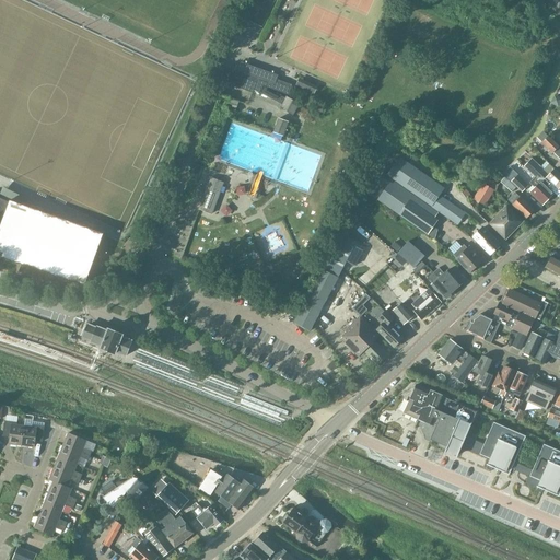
[(246,66),(245,68),(236,65),(235,68),(230,66),(225,79),(223,83),(253,93),(254,91),(260,93),(263,86),(289,96),(293,86),(271,78),(272,76),(246,66)]
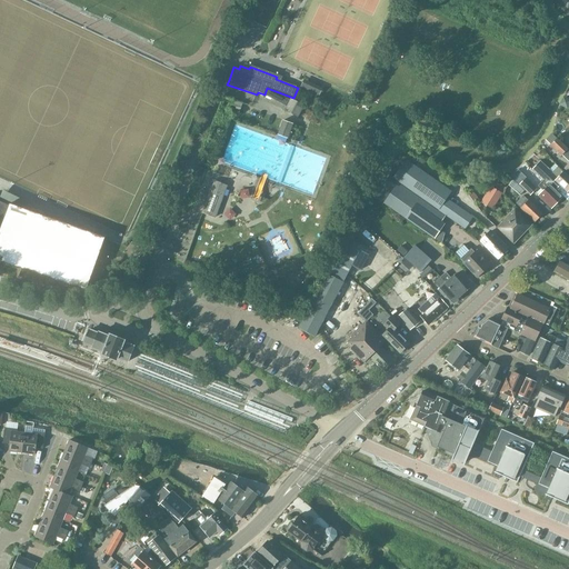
[(299,90),(318,99),(322,88),(305,80),(299,90)]
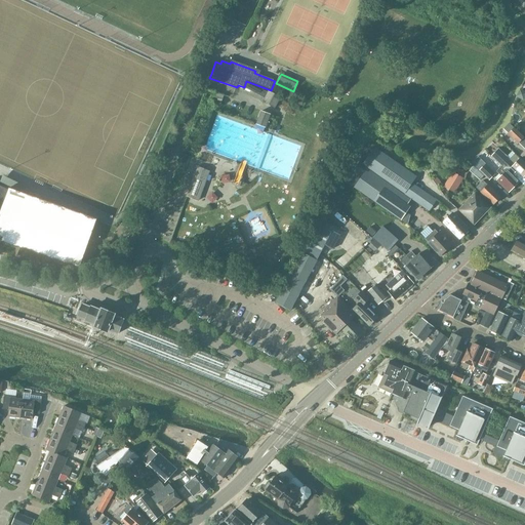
[(245,88),(265,98),(263,103),(275,108),(280,97),(269,91),(268,93),(248,83),(245,88)]
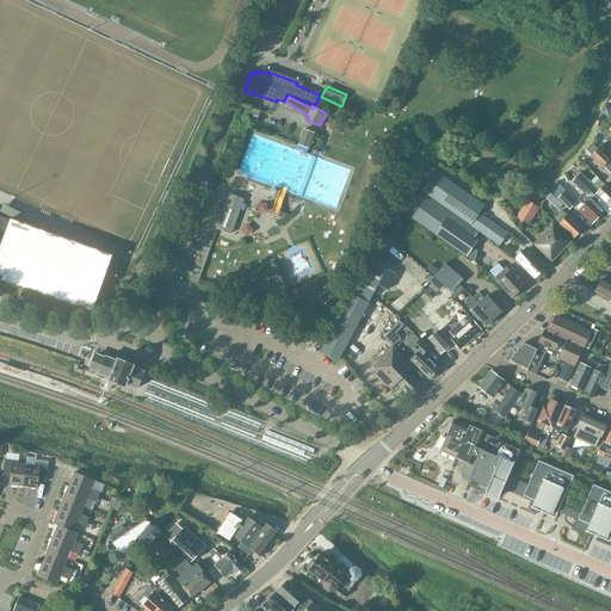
[(245,116),(257,121),(260,111),(248,107),(245,116)]
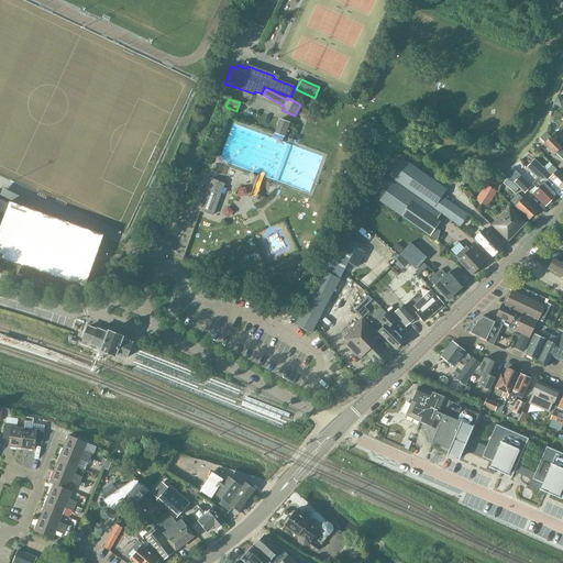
[(290,123),(279,119),(275,133),(285,138),(290,123)]
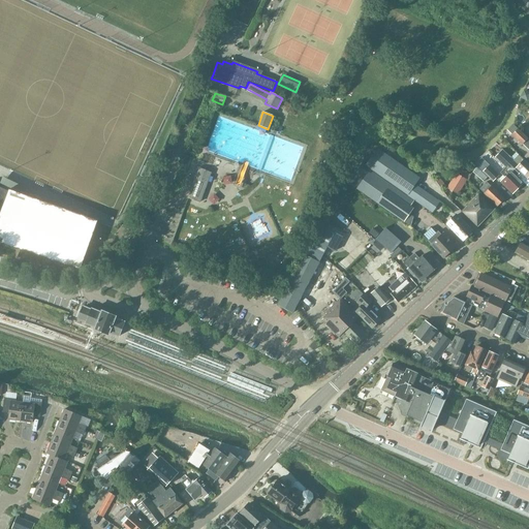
[(528,139),(528,138),(518,128),(511,135),(528,152),(528,139)]
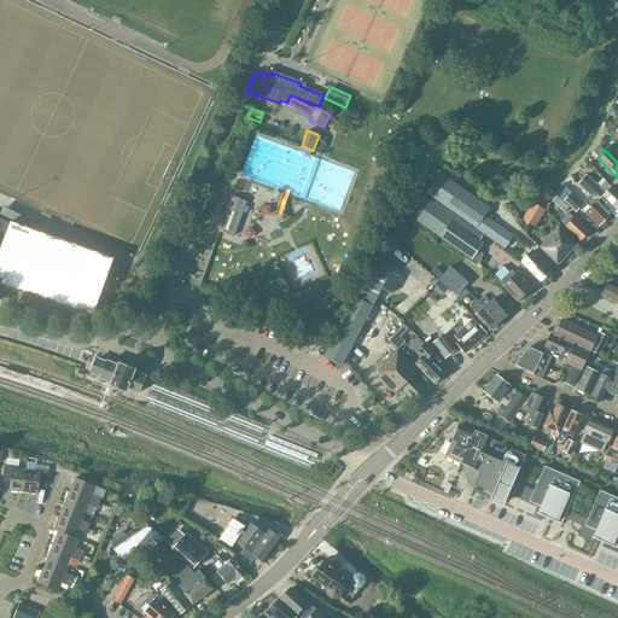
[(499,244),(508,232),(485,216),(490,209),(441,174),(427,193),(499,244)]
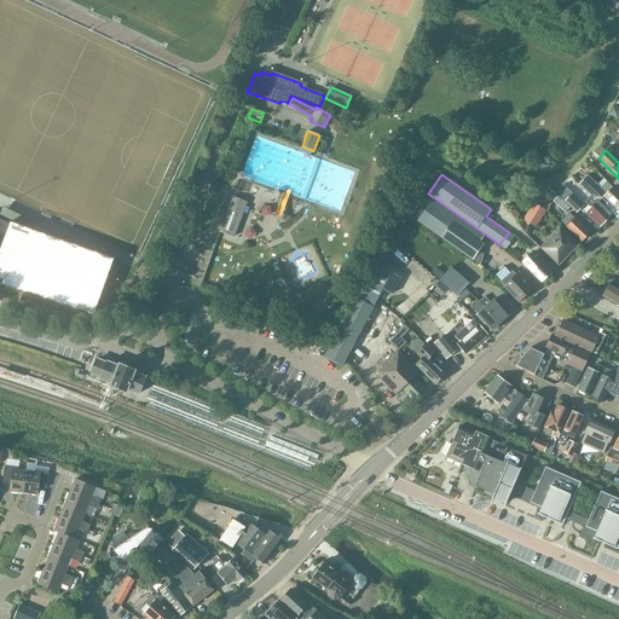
[(583,180),(579,185),(591,197),(594,200),(595,198),(605,207),(608,203),(609,202),(617,209),(618,207),(618,192),(605,179),(599,185),(588,175),(583,180)]
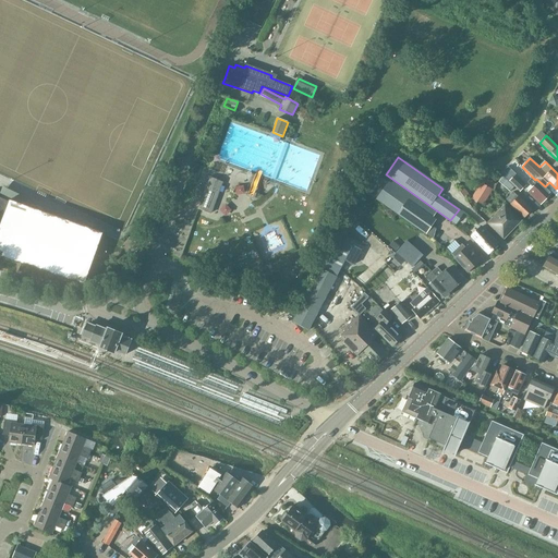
[(510,169),(506,174),(510,179),(514,174),(510,169)]
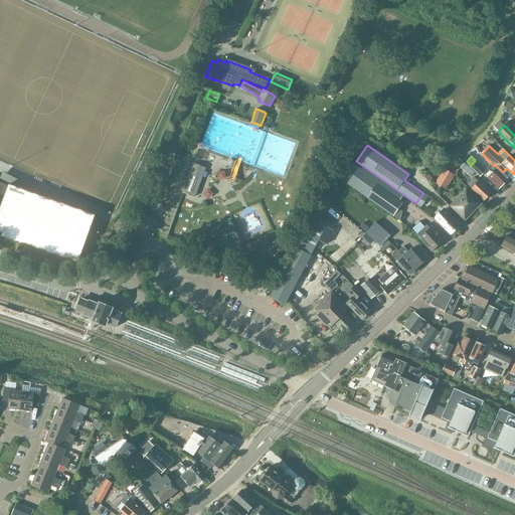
[(229,179),(233,180),(238,161),(234,160),(229,179)]
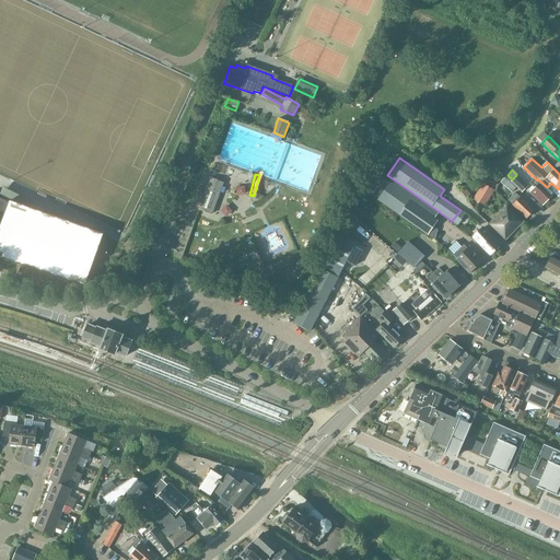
[(512,194),(516,188),(522,193),(528,186),(517,175),(511,183),(505,177),(500,183),(512,194)]
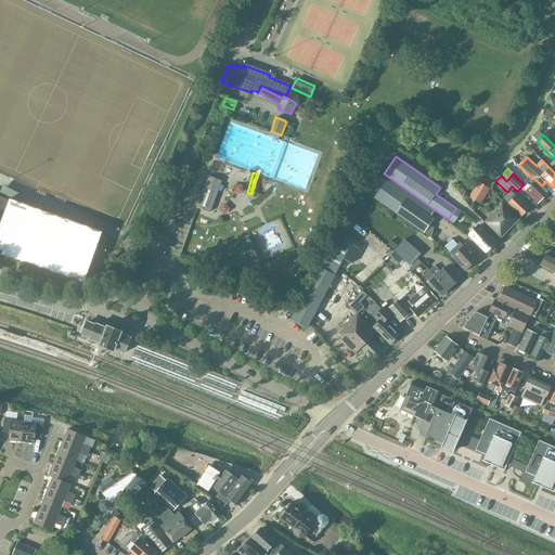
[(530,177),(525,182),(530,186),(526,191),(538,204),(549,193),(542,185),(533,178),(532,179),(530,177)]
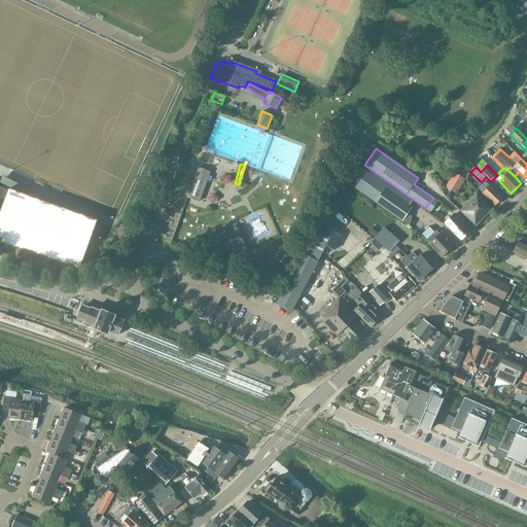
[(210,173),(199,169),(188,195),(200,199),(210,173)]
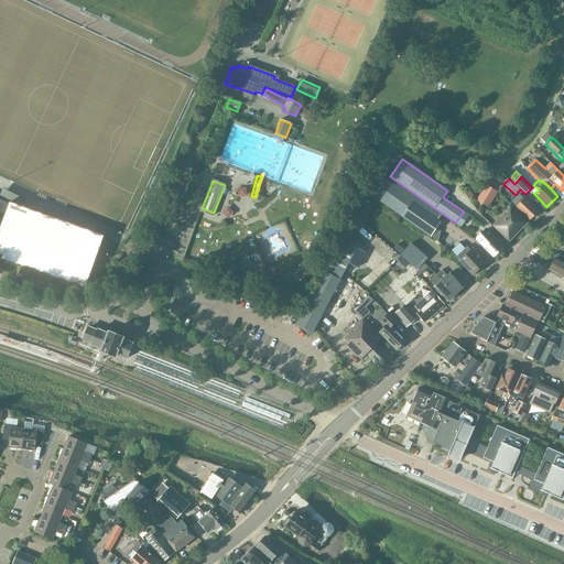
[(442,221),(438,219),(442,214),(396,181),(380,202),(431,237),(437,228),(442,221)]
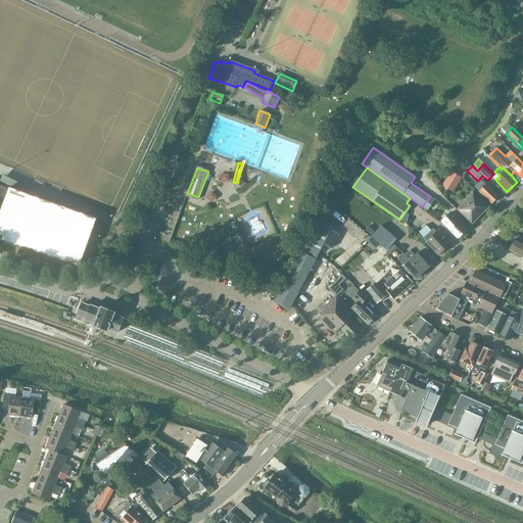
[(429,174),(433,185),(438,183),(434,173),(429,174)]
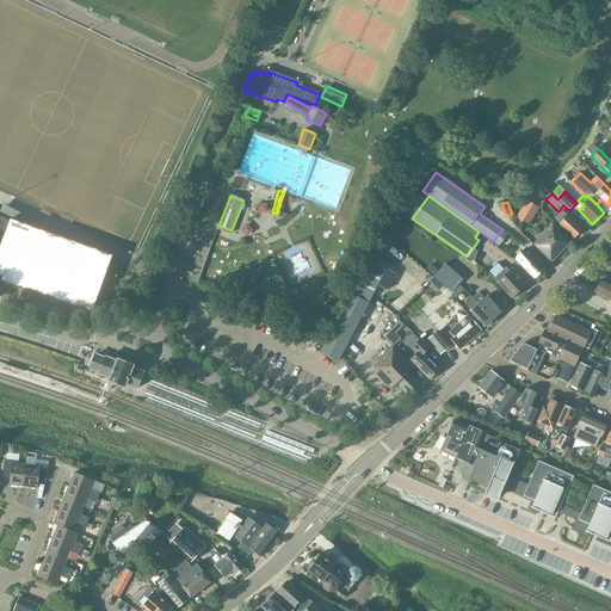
[(518,218),(530,224),(538,209),(526,202),(518,218)]
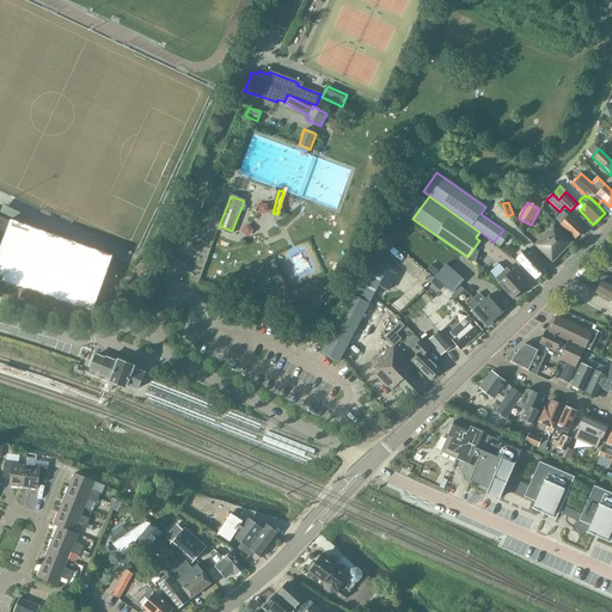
[(268,203),(257,203),(257,214),(268,213),(268,203)]
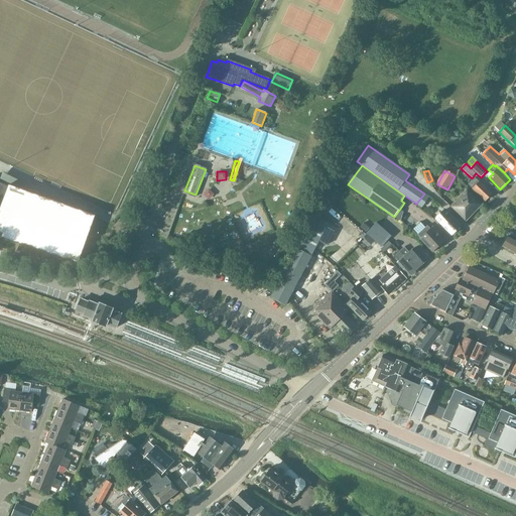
[(469,184),(474,188),(486,201),(493,194),(481,182),(480,183),(475,178),(469,184)]
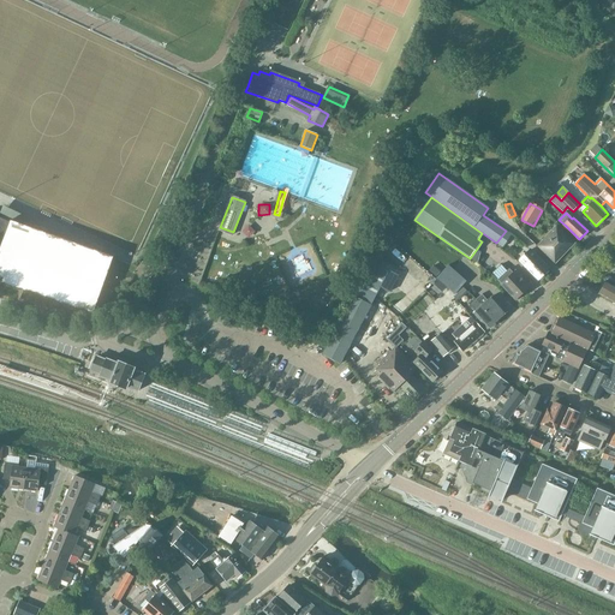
[(0,248),(1,248),(0,250),(0,281),(24,291),(21,299),(57,311),(59,303),(93,315),(113,257),(11,221),(10,224),(0,218),(0,248)]
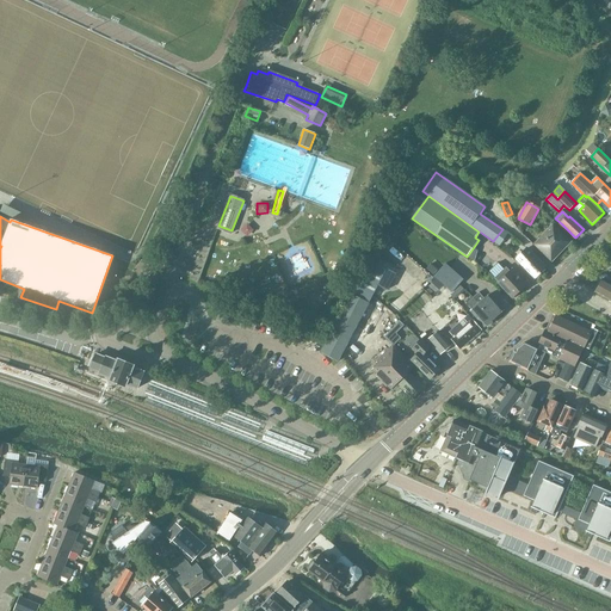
[(553,263),(572,241),(554,224),(534,246),(553,263)]
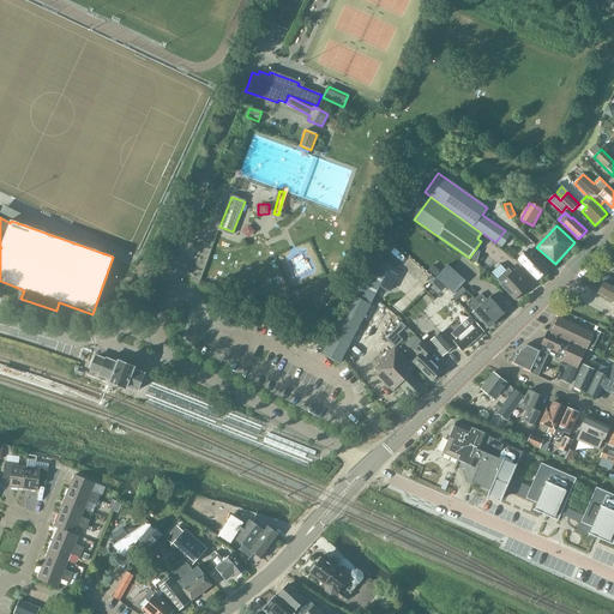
[(548,269),(535,254),(534,256),(529,251),(518,260),(523,265),(523,266),(537,281),(548,269)]
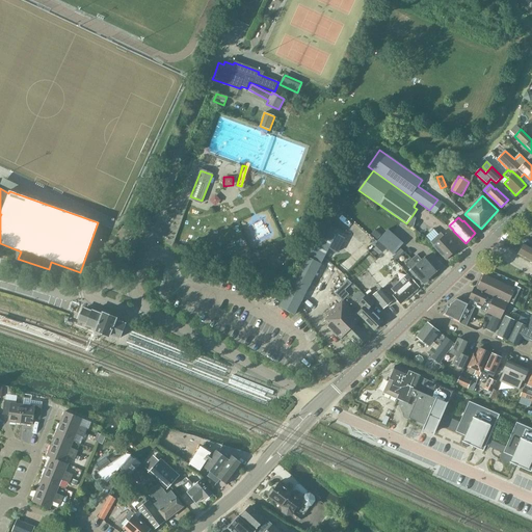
[(324,221),(322,227),(342,236),(341,237),(343,238),(346,232),(324,221)]
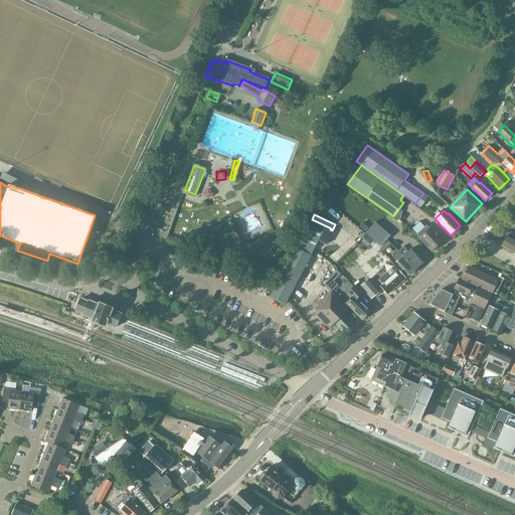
[(326,244),(333,231),(313,221),(311,220),(297,247),(311,255),(319,240),(326,244)]
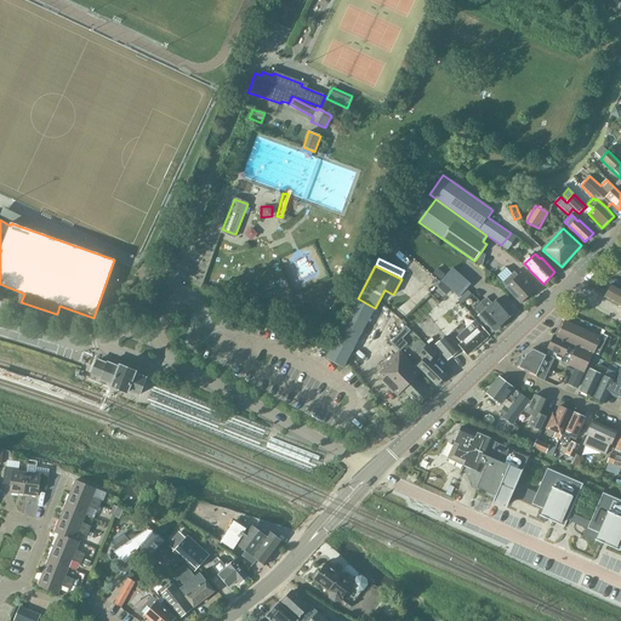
[(460,297),(471,284),(453,268),(442,281),(451,290),(460,297)]
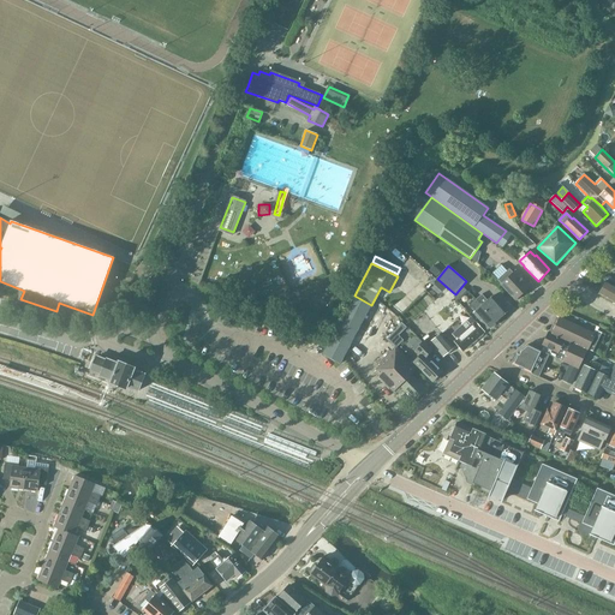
[(501,266),(493,274),(499,280),(501,284),(500,285),(515,300),(530,287),(521,279),(523,278),(515,270),(513,274),(509,269),(507,272),(501,266)]
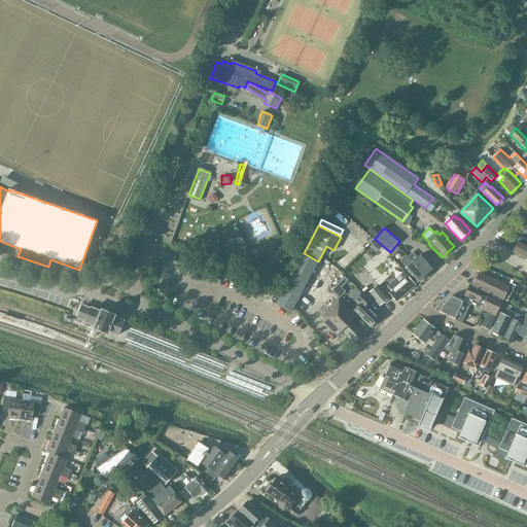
[(526,245),(519,241),(513,252),(526,259),(526,245)]
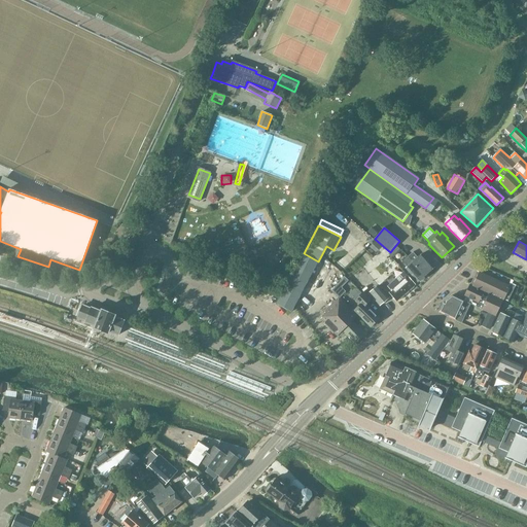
[(126,255),(133,258),(137,249),(130,246),(126,255)]
